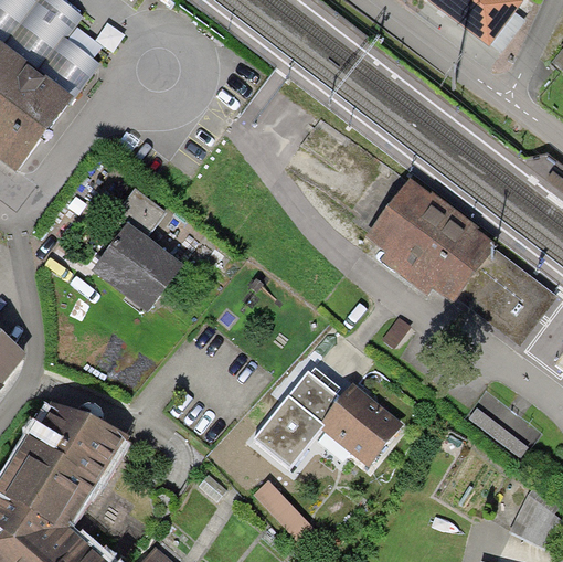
[(0,162),(14,173),(98,63),(64,38),(82,16),(61,0),(0,0),(0,162)]
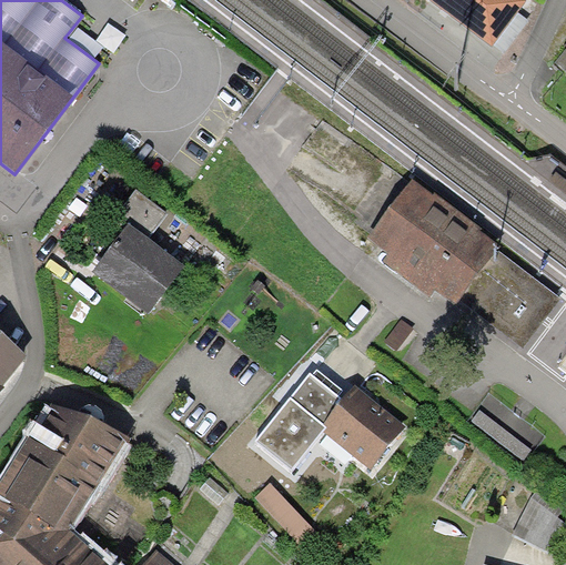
[(430,0),(441,8),(489,44),(523,0),(430,0)]
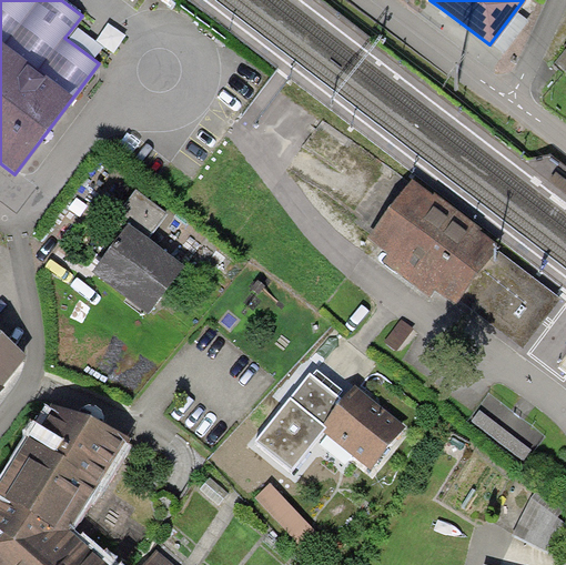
[(565,47),(556,59),(565,67),(565,47)]
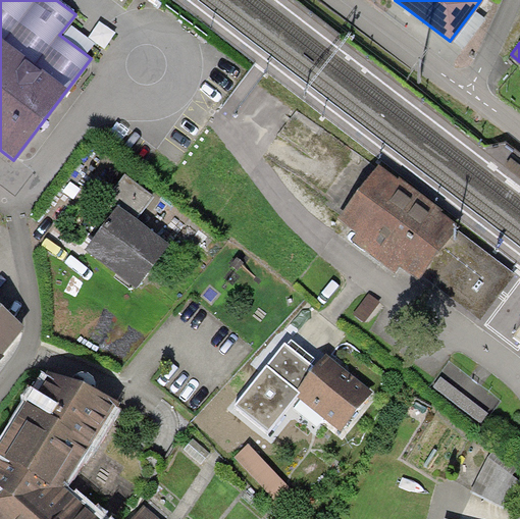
[(417,280),(421,274),(479,318),(514,272),(457,229),(460,226),(439,211),(440,209),(398,177),(396,180),(376,165),(335,219),(354,232),(350,239),(394,272),(398,266),(417,280)]
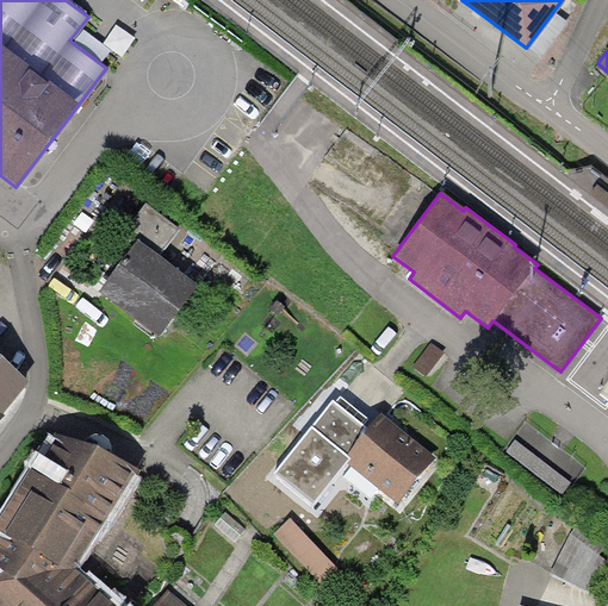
[(178,229),(144,202),(113,242),(126,252),(97,291),(156,337),(197,285),(163,260),(159,255),(178,229)]
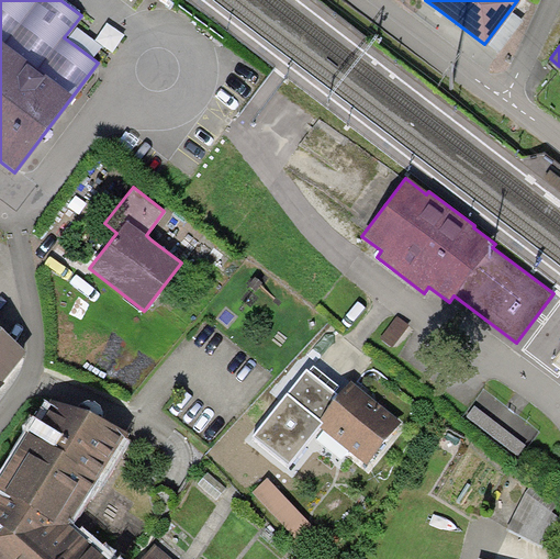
[(0,383),(26,353),(0,331),(0,383)]
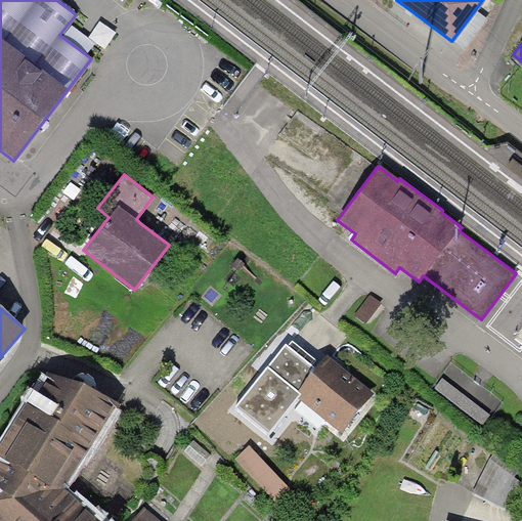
[(313,357),(293,341),(271,368),(292,386),(313,357)]
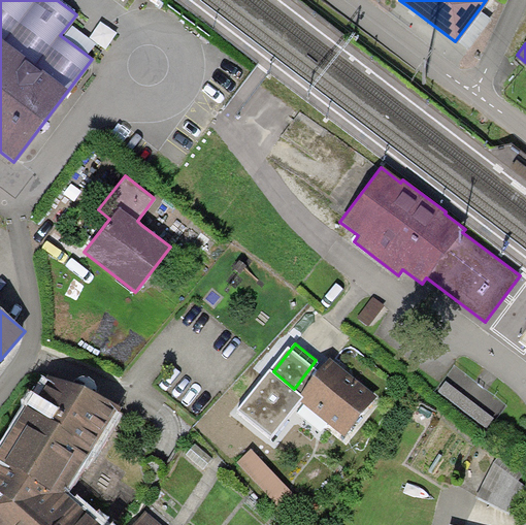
[(328,357),(296,397),(342,435),(375,394),(348,372),(328,357)]
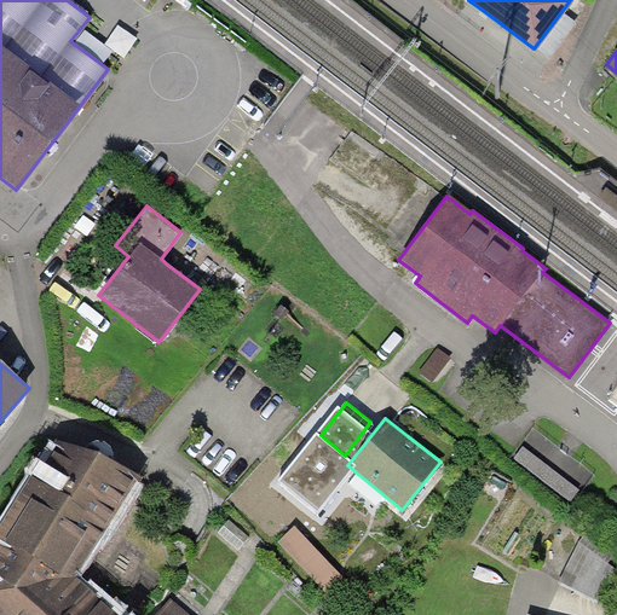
[(140,476),(53,439),(30,476),(26,474),(0,517),(0,578),(3,580),(0,582),(0,614),(124,614),(98,591),(93,596),(73,576),(140,476)]
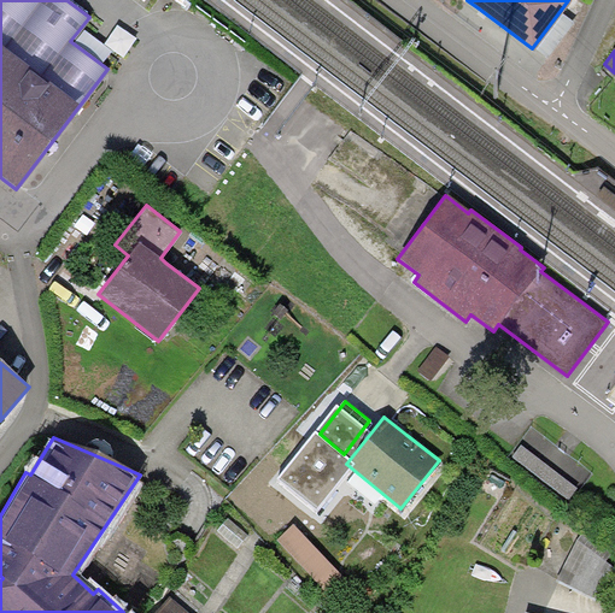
[(575,485),(520,442),(510,454),(566,497),(575,485)]
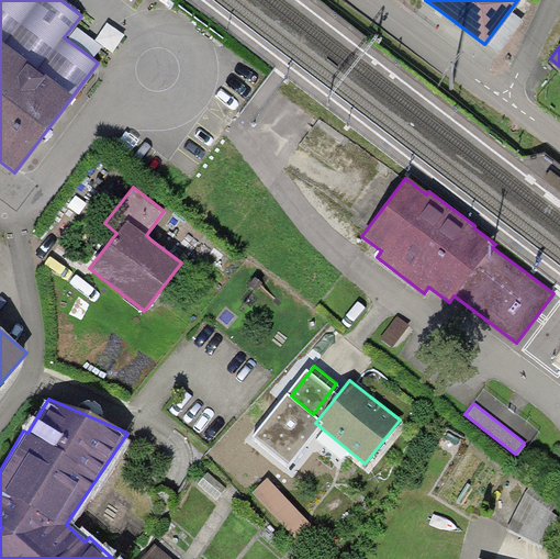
[(311,524),(265,476),(250,490),(297,537),(311,524)]
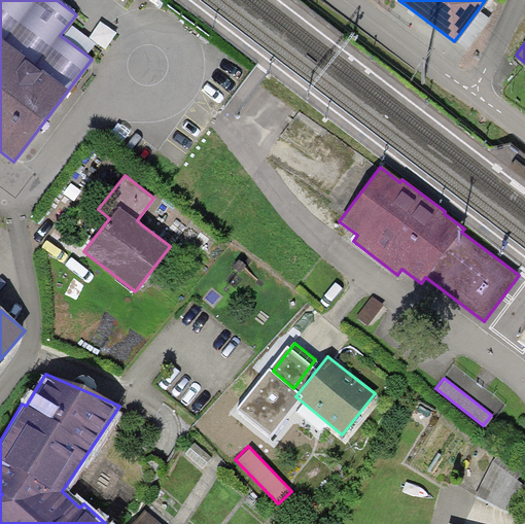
[(522,483),(491,458),(473,494),(508,511),(522,483)]
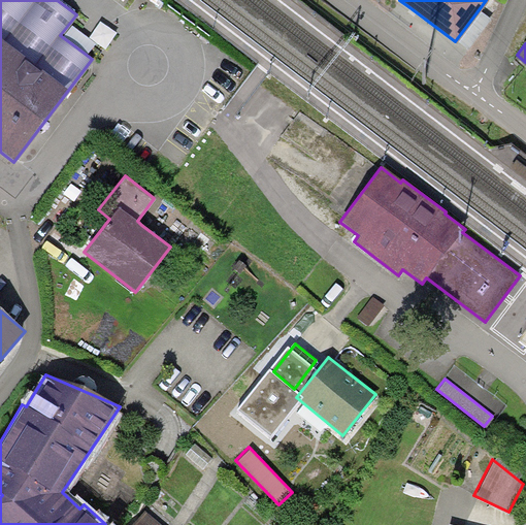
[(162,524),(142,510),(129,524),(162,524)]
